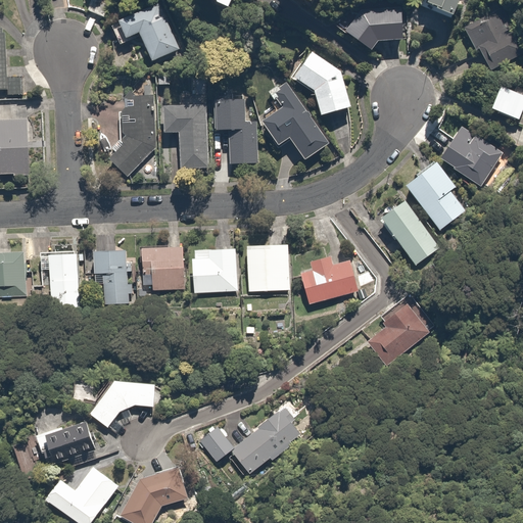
[(463,11),(462,0),(431,0),(432,5),(441,4),(442,12),(463,11)]
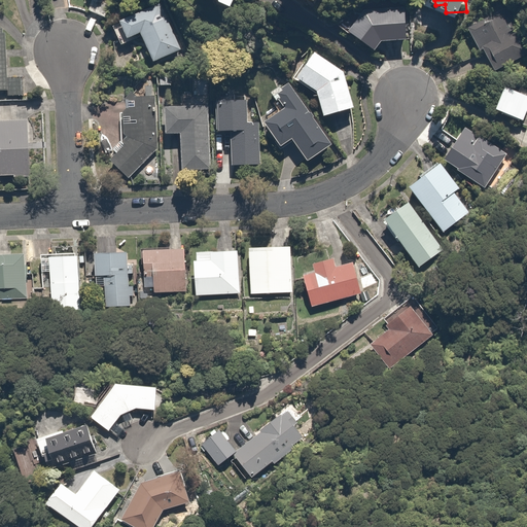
[(177,49),(156,4),(155,5),(119,22),(129,42),(143,35),(155,61),(177,49)]
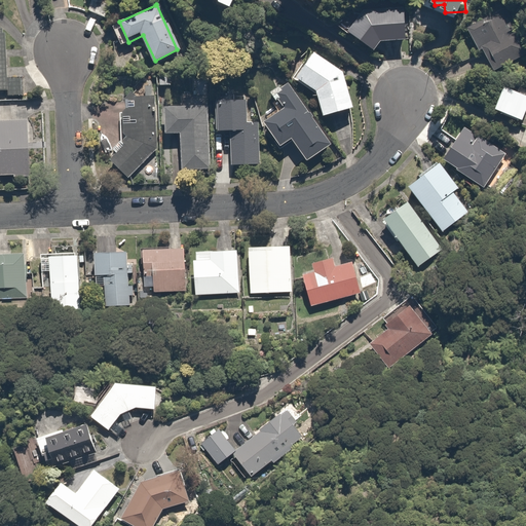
[(348,28),(347,31),(373,52),(383,41),(407,38),(405,9),(366,9),(348,28)]
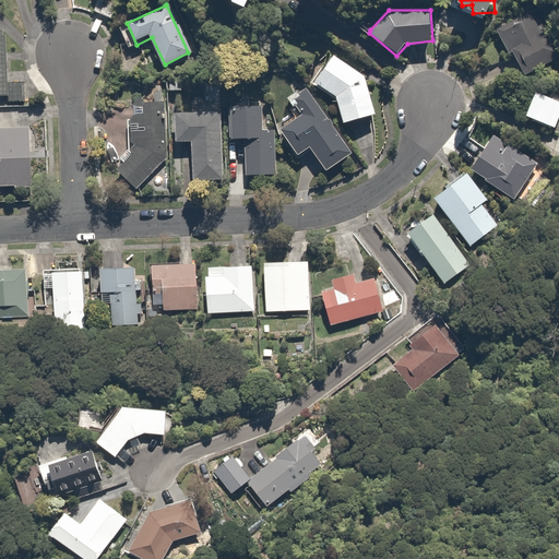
[(555,59),(531,13),(499,28),(523,75),(555,59)]
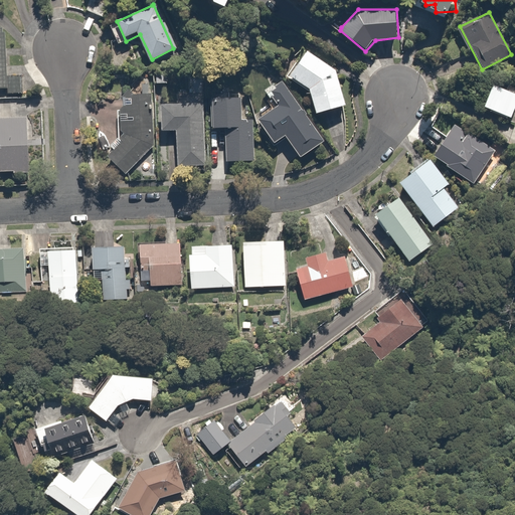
[(0,89),(7,89),(7,95),(21,95),(22,75),(6,75),(7,23),(0,23),(0,89)]
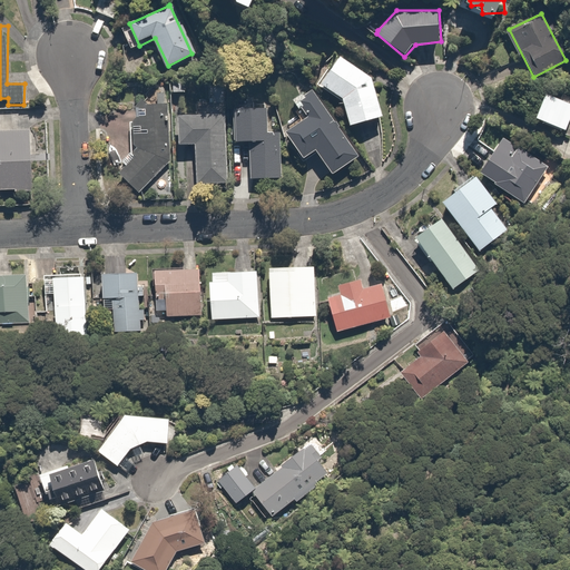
[(373,76),(344,57),(343,58),(323,86),(344,100),(352,125),(385,114),(373,76)]
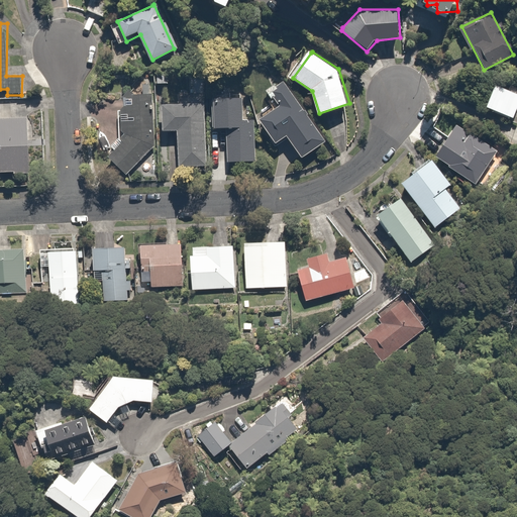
[(330,141),(283,79),(267,91),(279,106),(262,119),(279,142),(286,136),(304,161),(330,141)]
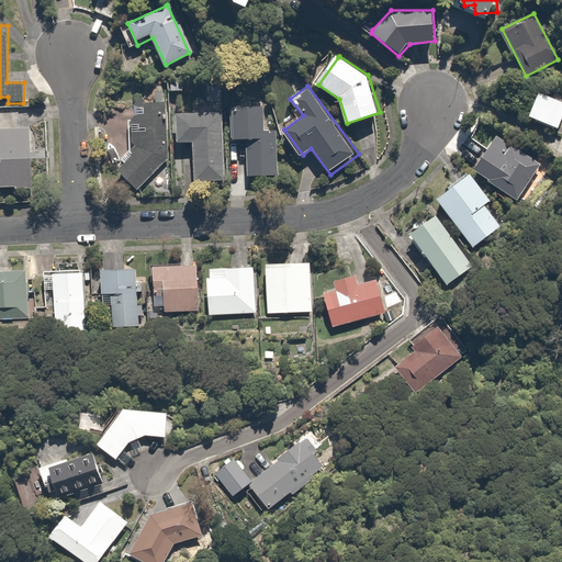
[(171,89),(131,89),(131,150),(132,150),(115,169),(138,189),(171,152),(171,89)]
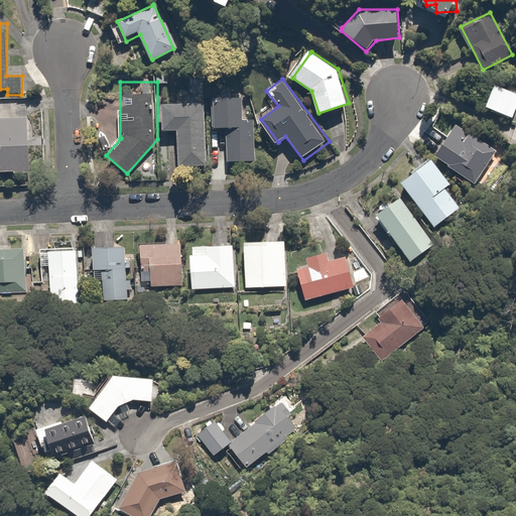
[(515,109),(515,92),(495,85),(487,108),(513,117),(515,109)]
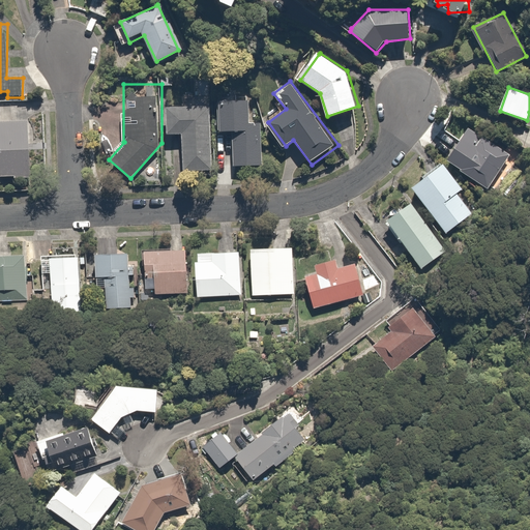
[(249,95),(218,96),(221,131),(231,131),(233,168),(263,166),(261,129),(252,129),(249,95)]
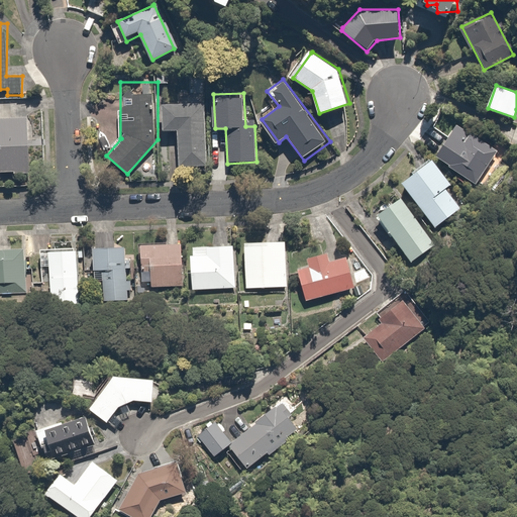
[(202,103),(162,103),(163,131),(178,131),(179,167),(209,166),(208,130),(202,130),(202,103)]
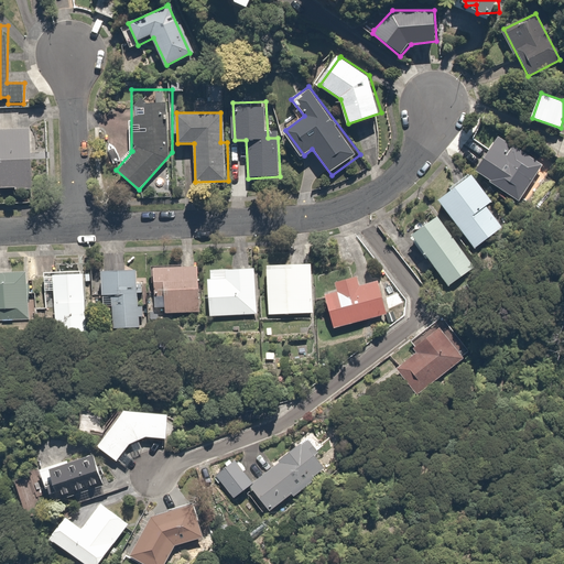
[(36,127),(0,128),(0,185),(38,184),(36,127)]
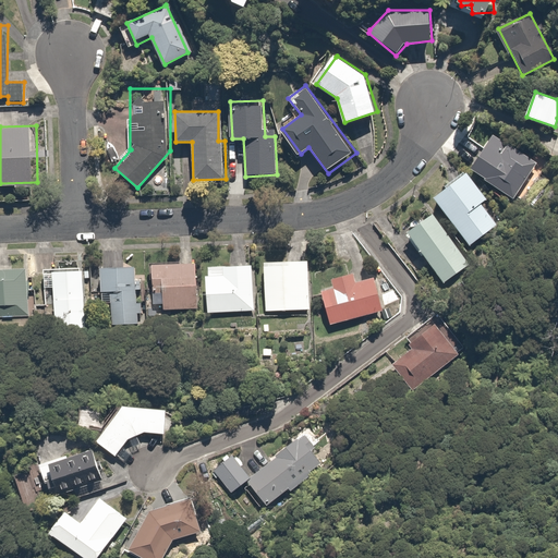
[(536,164),(497,138),(474,171),(513,197),(536,164)]
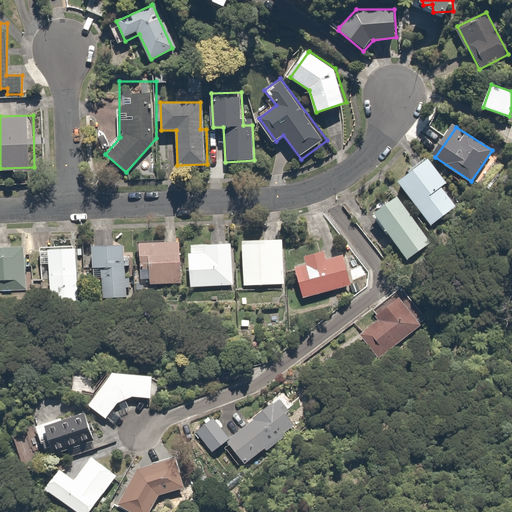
[(432,159),(400,181),(430,226),(456,209),(440,184),(446,180),(432,159)]
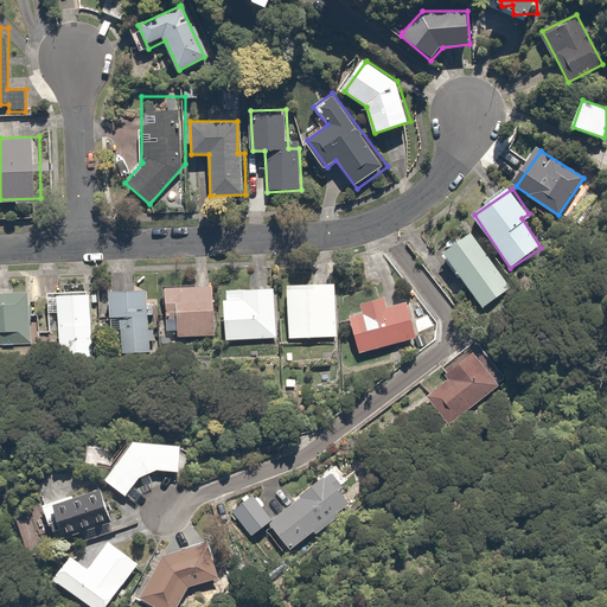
[(473,229),(445,250),(485,302),(512,281),(473,229)]
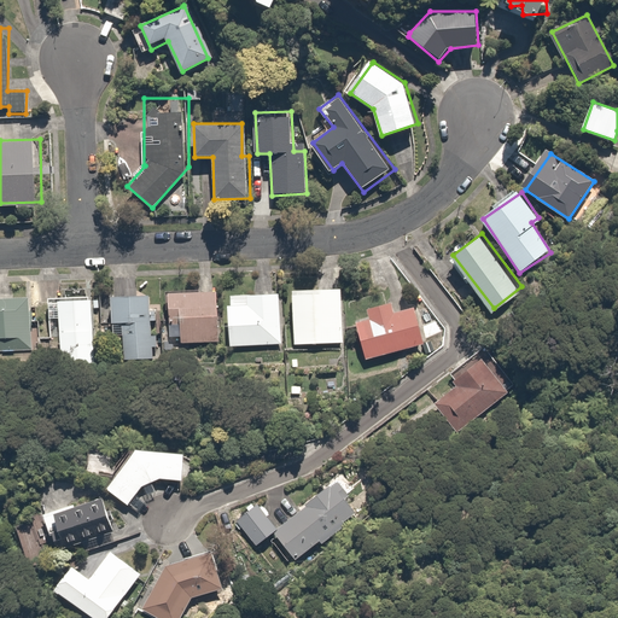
[(344,287),(293,289),(293,345),(344,344),(344,287)]
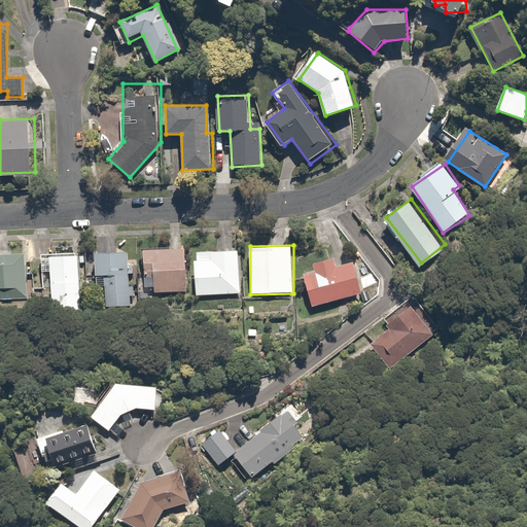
[(184,248),(147,248),(147,278),(153,277),(153,294),(184,294),(184,248)]
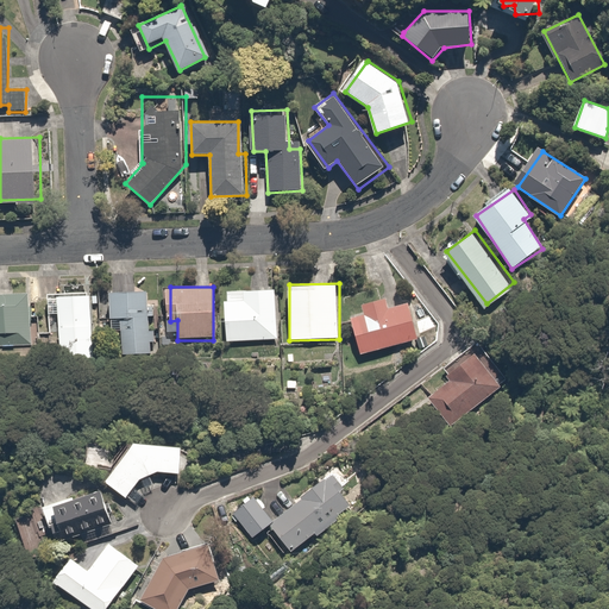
[(151,289),(111,290),(112,333),(120,333),(121,351),(152,350),(151,289)]
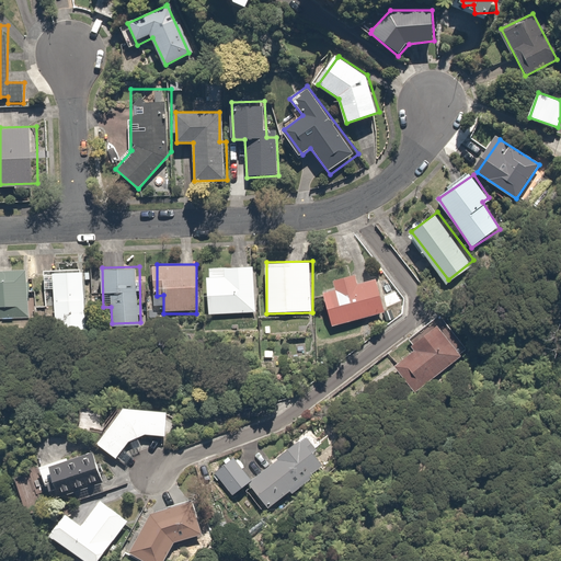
[(87,267),(44,268),(45,292),(55,292),(56,325),(88,324),(87,267)]
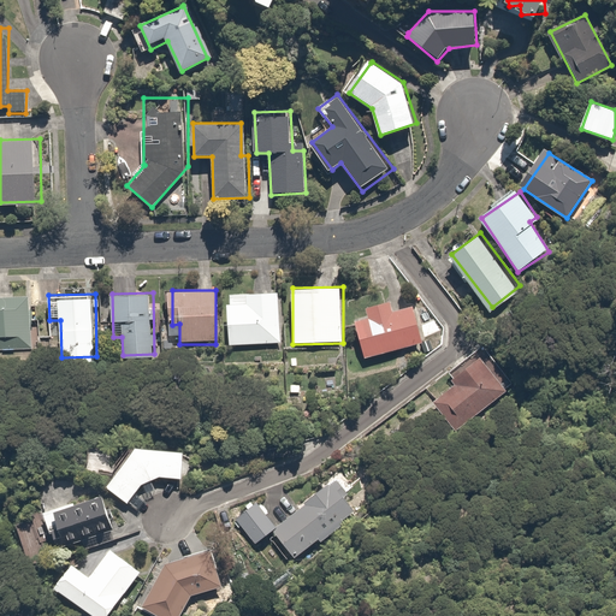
[(283,294),(231,294),(231,345),(282,345),(283,294)]
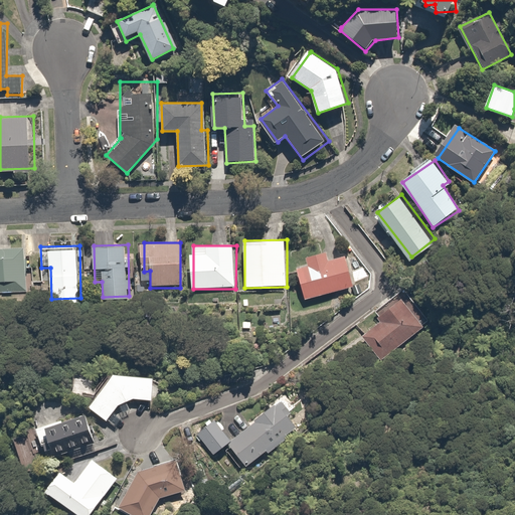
[(28,246),(0,247),(0,293),(29,292),(28,246)]
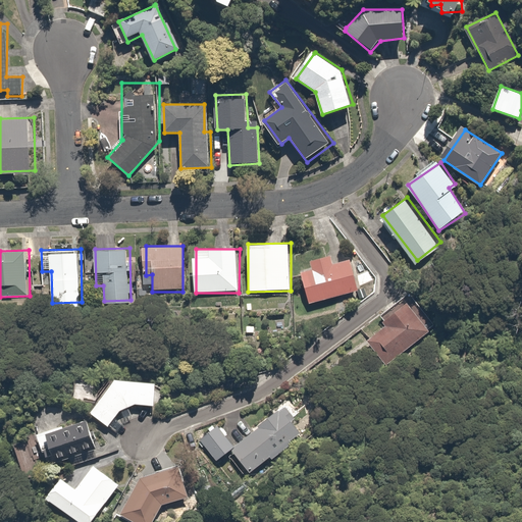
[(315,269),(303,272),(310,302),(360,291),(353,260),(334,264),(333,256),(314,261),(315,269)]
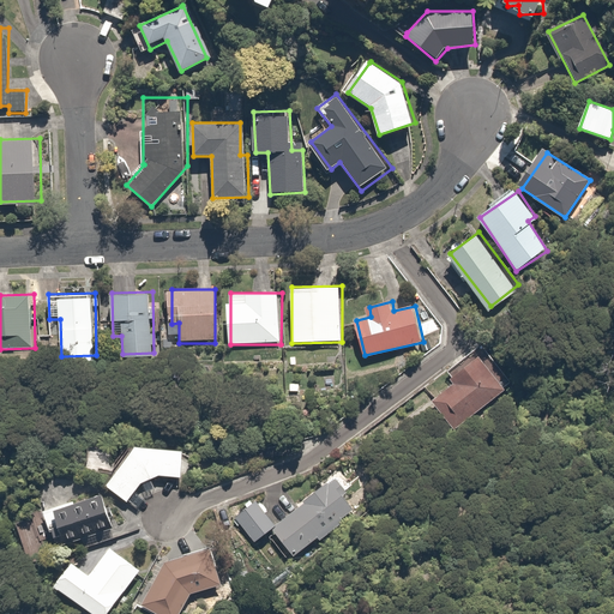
[(479,355),(452,378),(456,381),(434,401),(461,429),(507,387),(479,355)]
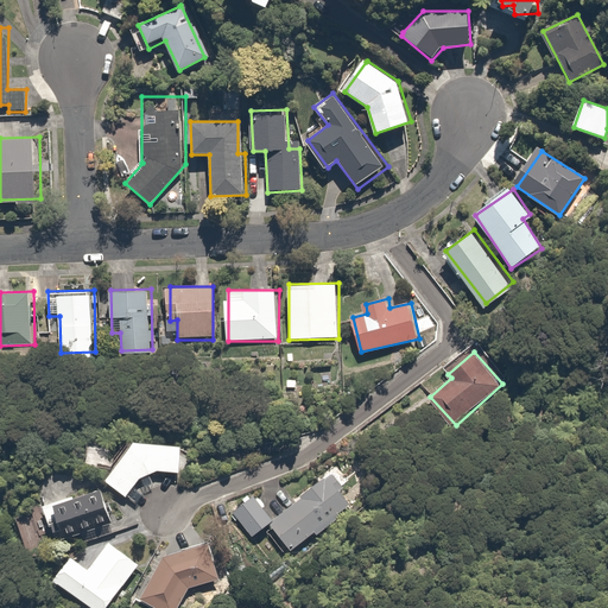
[(184,445),(138,443),(106,480),(127,498),(149,472),(181,474),(184,445)]
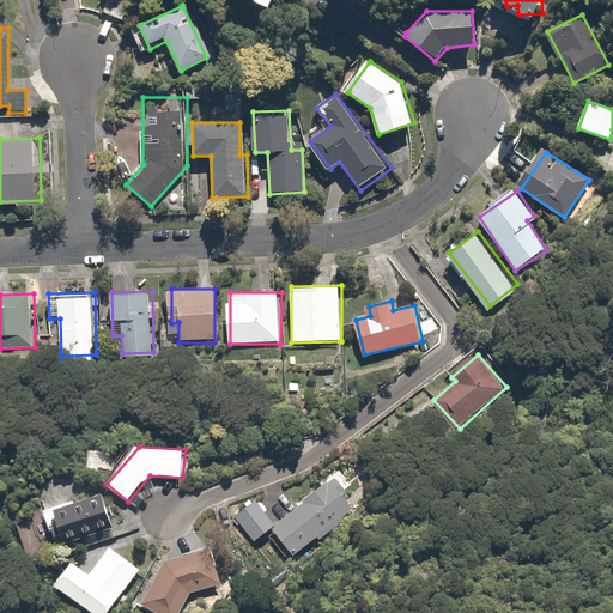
[(364,505),(332,471),(272,525),(304,560),(364,505)]
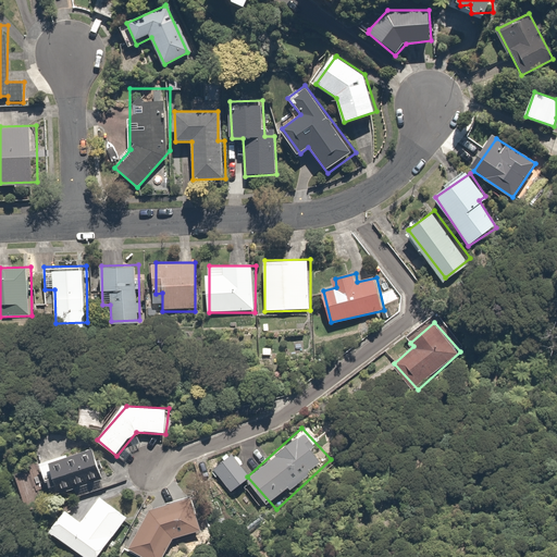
[(103,477),(95,449),(40,466),(48,493),(103,477)]
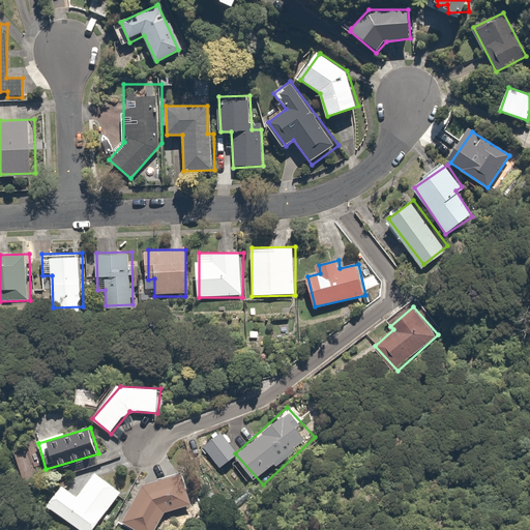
[(95,529),(122,484),(95,464),(78,491),(61,482),(46,508),(83,529),(95,529)]
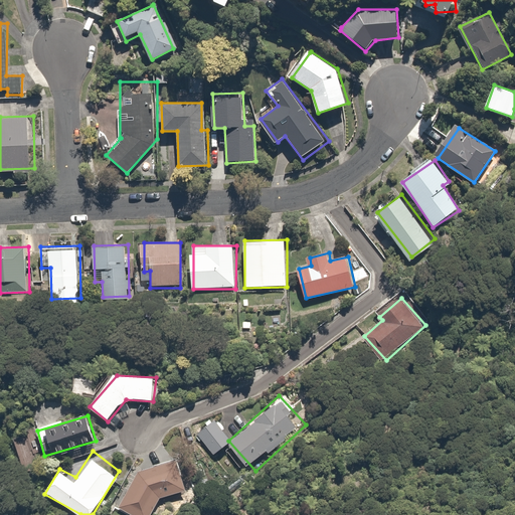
[(182,461),(182,459),(143,469),(119,505),(133,514),(150,514),(160,502),(188,492),(182,461)]
